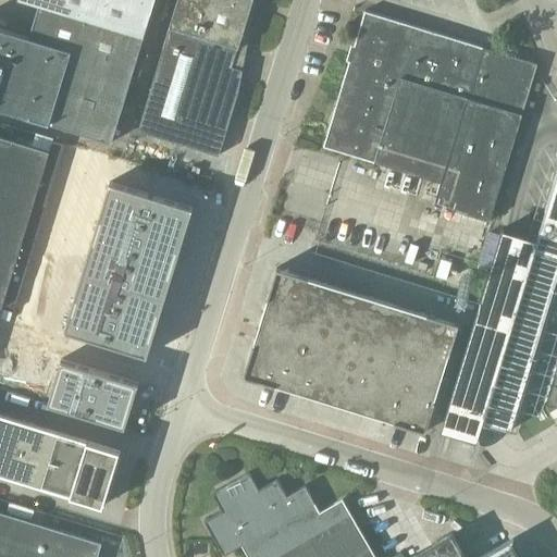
[(0,108),(112,143),(155,0),(25,0),(39,4),(29,37),(0,27),(0,108)]
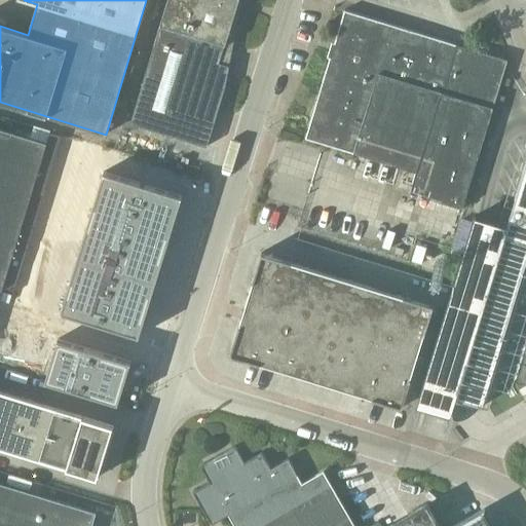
[(239,12),(235,11),(238,0),(167,0),(130,124),(207,147),(225,86),(239,12)]
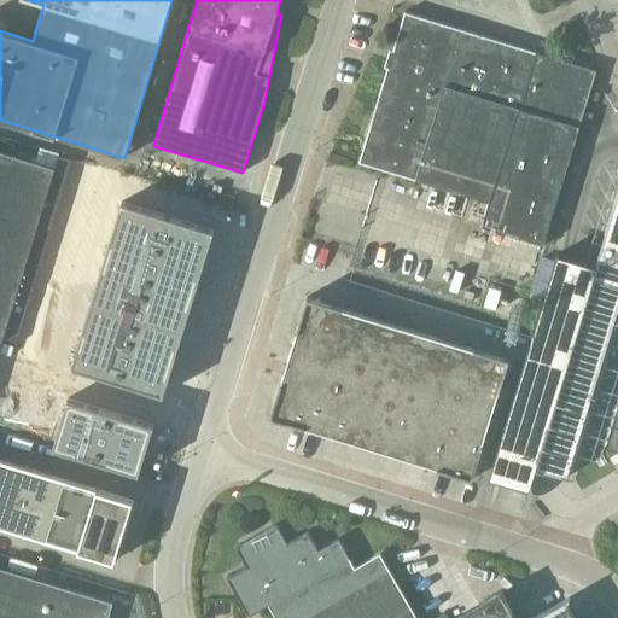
[(555,58),(554,58),(404,12),(394,51),(390,50),(385,66),(389,68),(360,163),(490,202),(483,227),(544,245),(596,71),(555,58)]
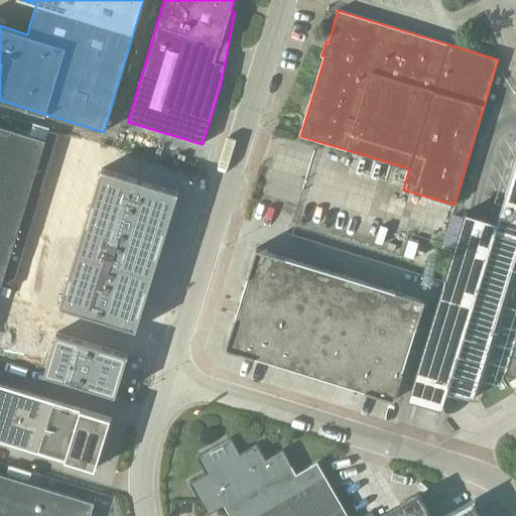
[(0,284),(3,285),(6,275),(7,270),(8,266),(10,261),(11,256),(13,251),(14,247),(16,242),(17,237),(19,233),(20,228),(21,223),(23,218),(24,214),(26,209),(27,204),(29,199),(30,195),(32,189),(33,184),(34,180),(36,175),(37,170),(39,165),(40,161),(42,156),(43,151),(44,147),(46,142),(46,140),(0,126),(0,284)]
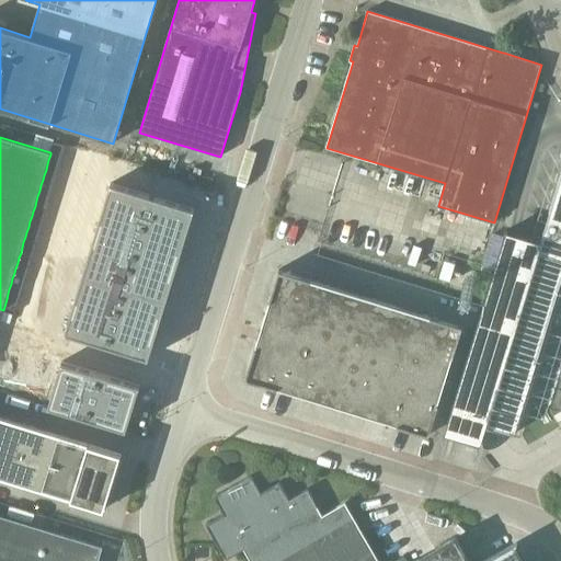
[(54,144),(52,149),(64,152),(66,147),(54,144)]
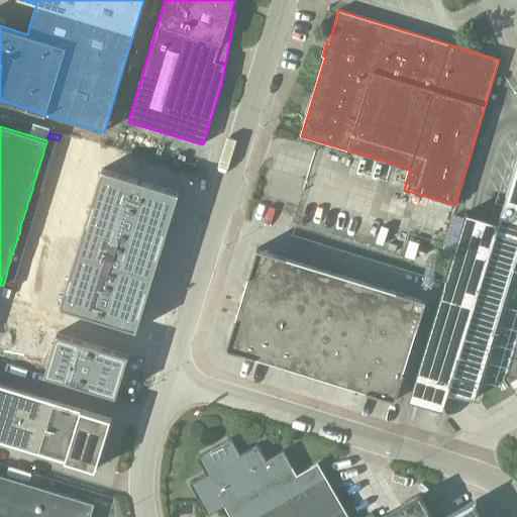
[(46,140),(46,142),(58,145),(59,140),(47,137),(46,140)]
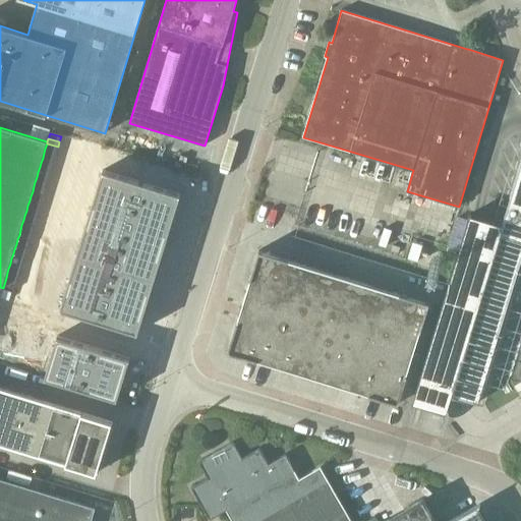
[(47,143),(45,149),(56,152),(58,147),(47,143)]
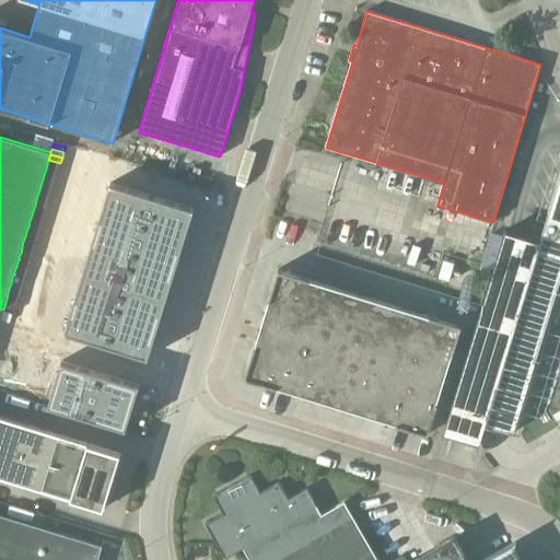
[(47,164),(46,170),(57,173),(59,168),(47,164)]
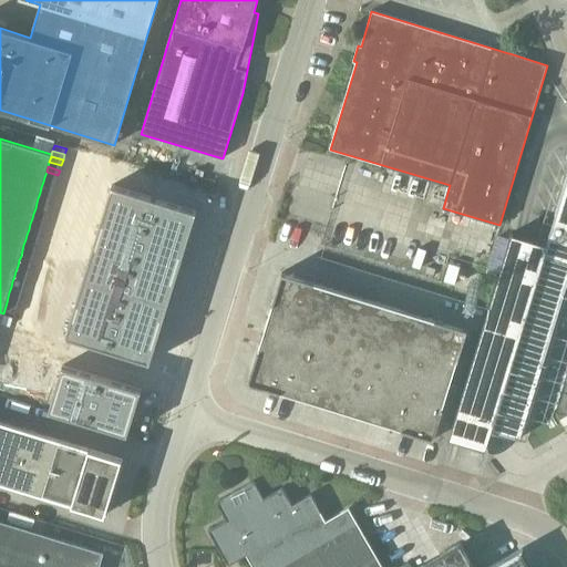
[(511,233),(449,439),(486,451),(492,430),(521,439),(566,284),(566,175),(546,244),(511,233)]
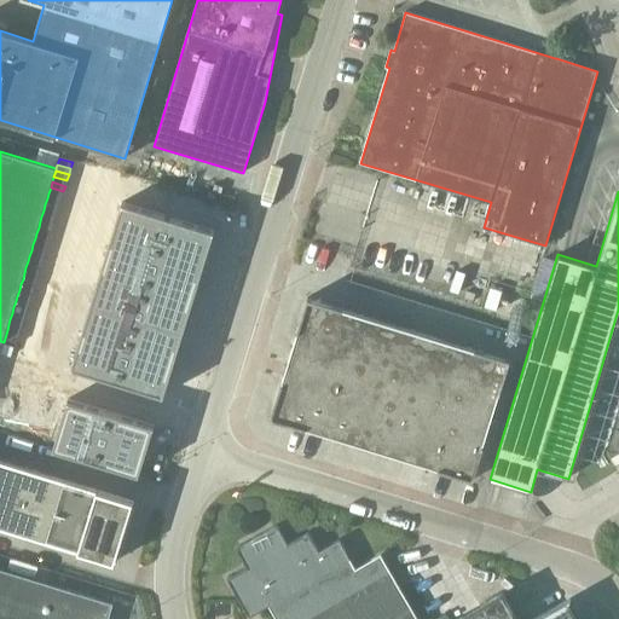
[(48,194),(47,198),(59,203),(62,197),(48,194)]
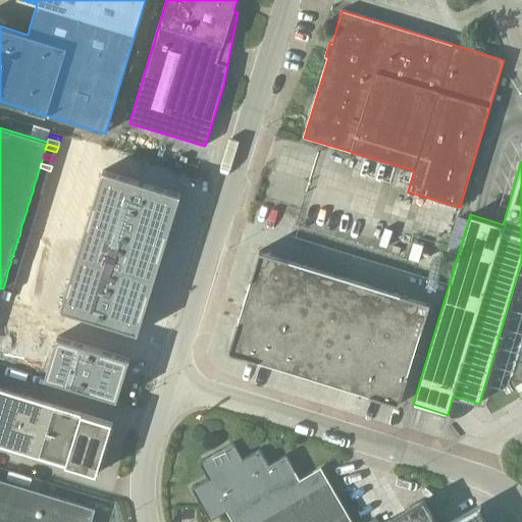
[(40,167),(38,172),(49,175),(50,171),(40,167)]
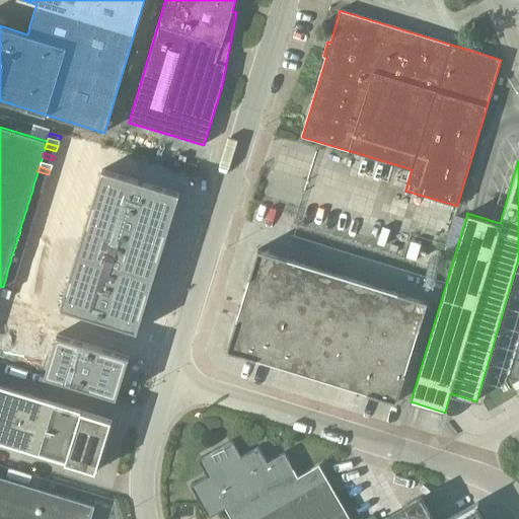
[(102,169),(96,191),(135,202),(141,181),(102,169)]
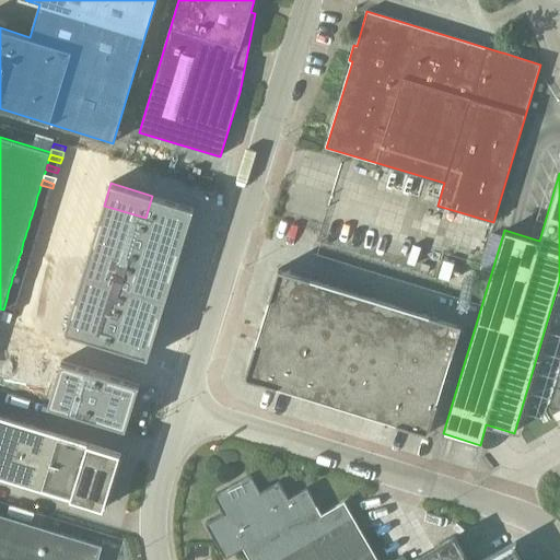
[(41,185),(39,190),(51,194),(53,188),(41,185)]
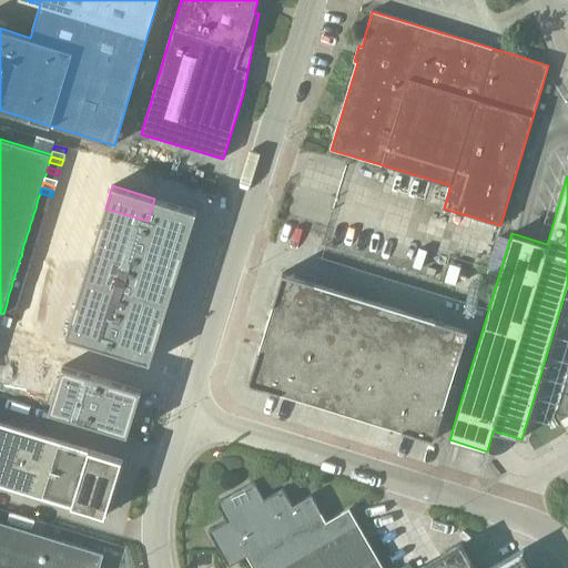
[(40,193),(38,199),(50,202),(52,196),(40,193)]
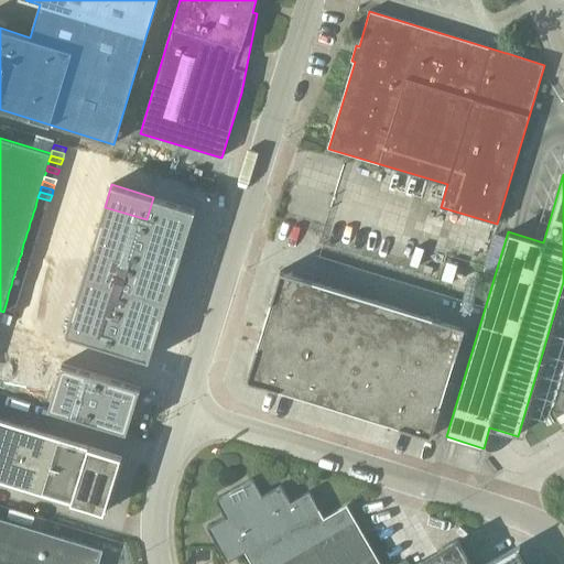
[(153,197),(147,219),(188,232),(196,210),(153,197)]
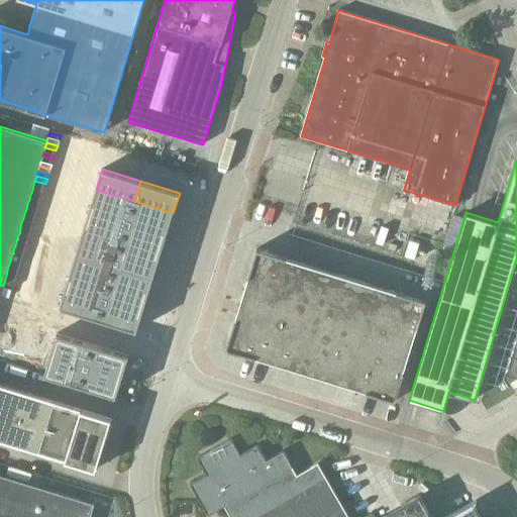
[(33,185),(32,190),(42,193),(44,189),(33,185)]
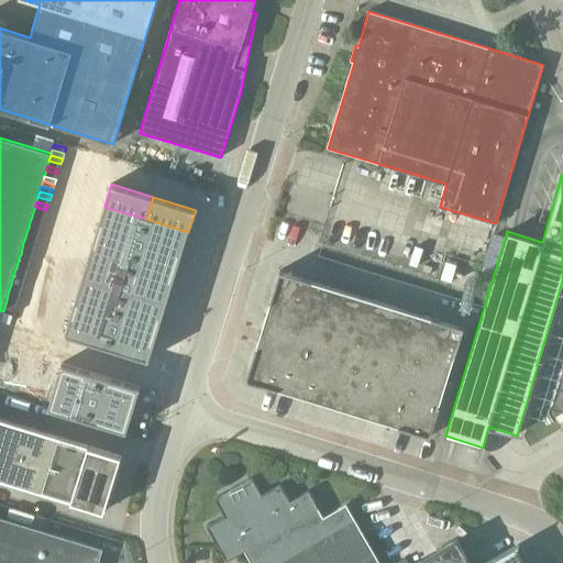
[(105,207),(98,228),(140,241),(146,219),(105,207)]
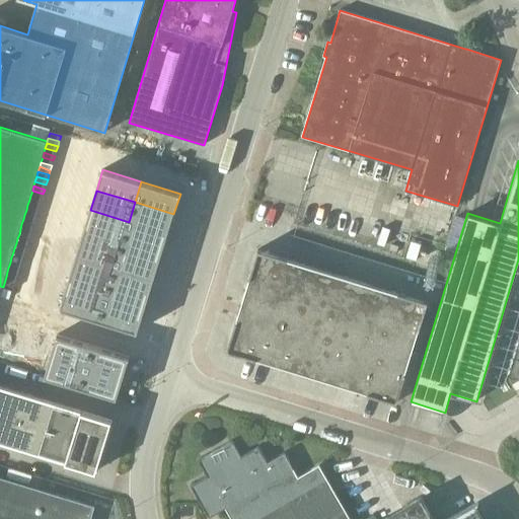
[(30,196),(29,200),(40,204),(42,199),(30,196)]
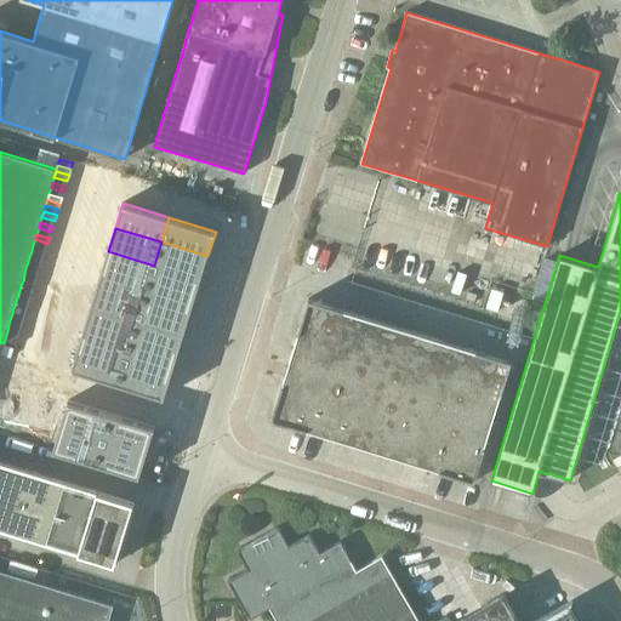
[(35,239),(33,245),(46,249),(47,244),(35,239)]
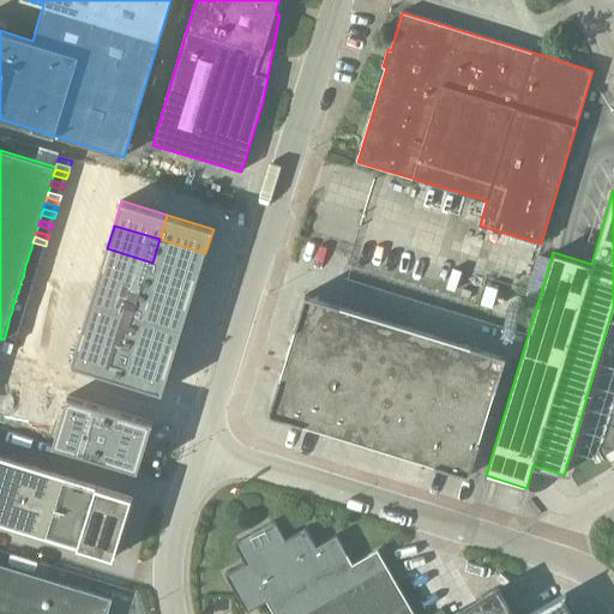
[(160,239),(152,263),(198,276),(205,253),(160,239)]
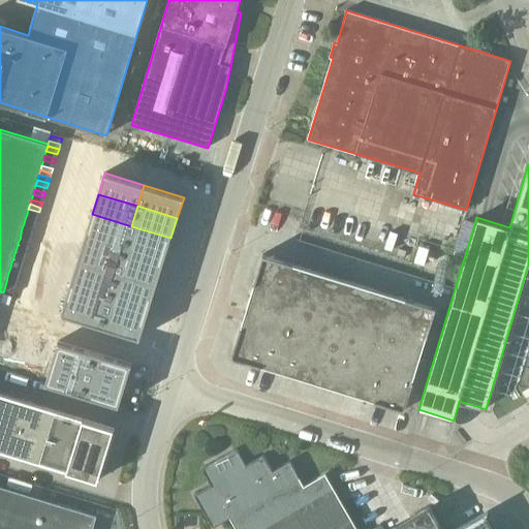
[(28,209),(27,214),(37,217),(39,212),(28,209)]
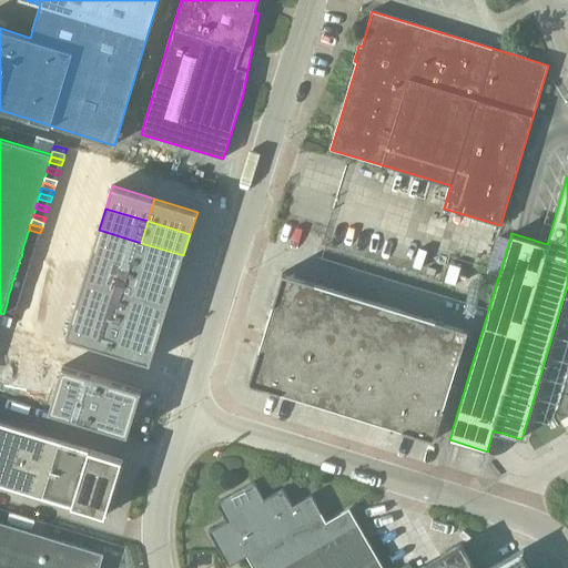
[(29,230),(27,235),(39,239),(40,233),(29,230)]
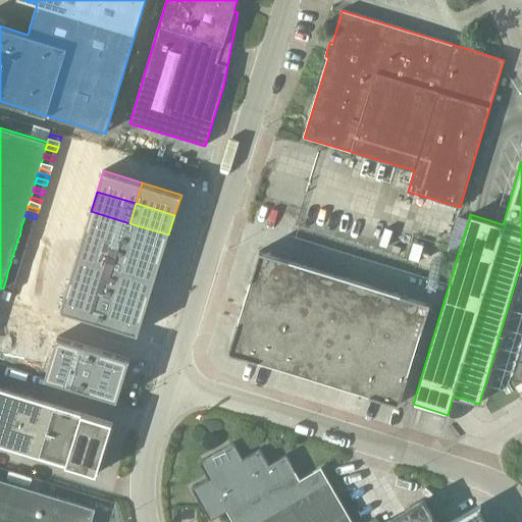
[(91,211),(85,230),(123,243),(129,223),(91,211)]
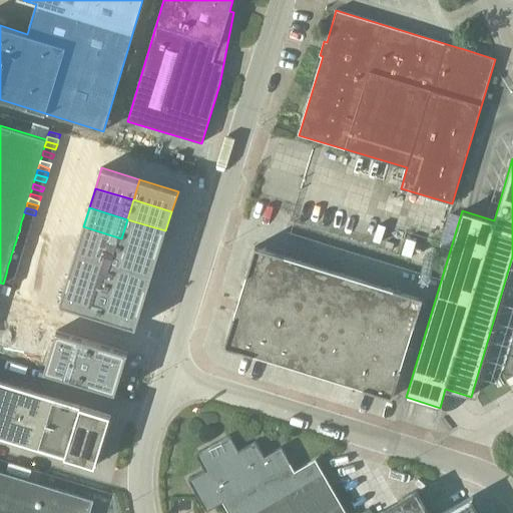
[(23,216),(21,221),(32,224),(34,220),(23,216)]
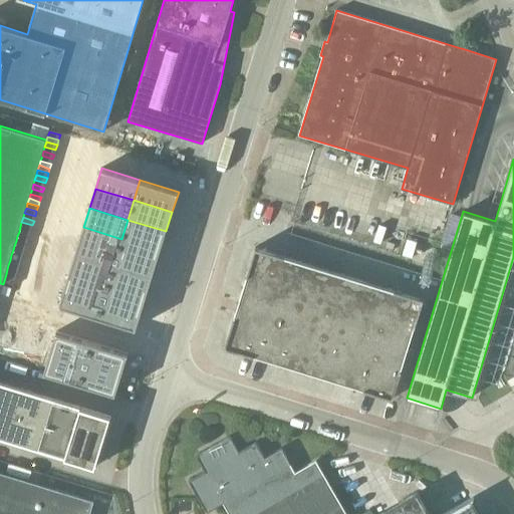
[(127,220),(121,239),(161,250),(166,231),(127,220)]
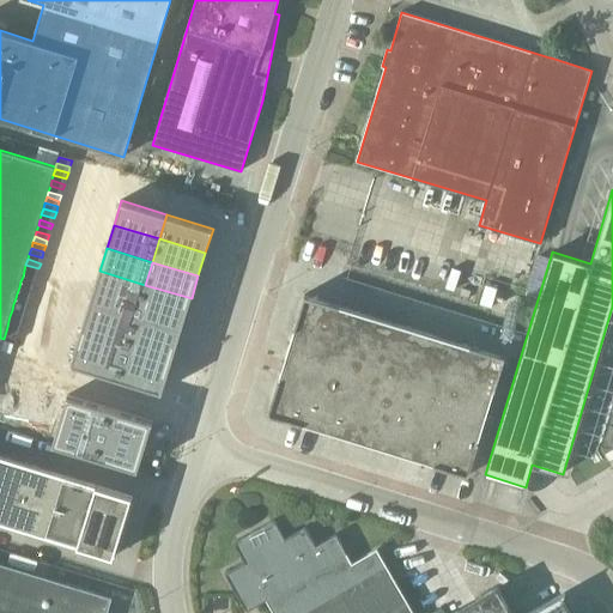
[(24,271),(23,277),(35,280),(37,274),(24,271)]
